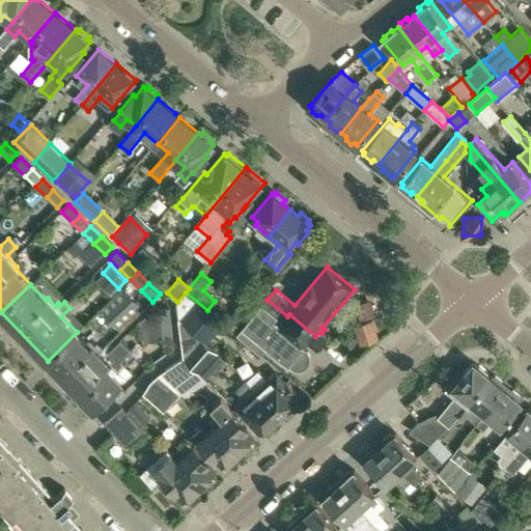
[(126,288),(101,311),(115,328),(140,305),(126,288)]
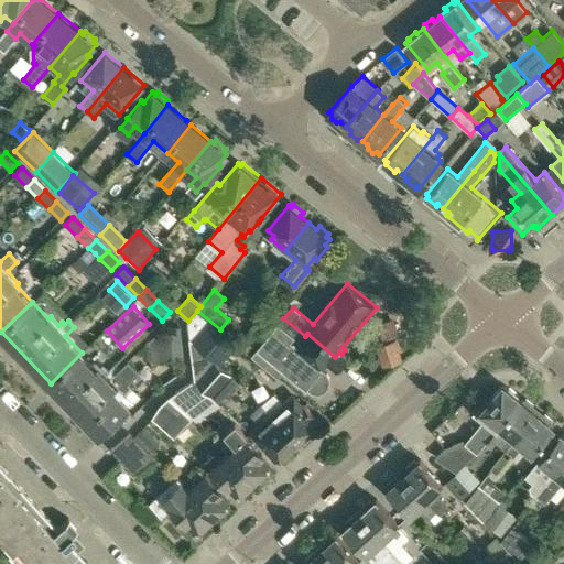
[(191,338),(204,350),(220,329),(197,311),(188,321),(191,338)]
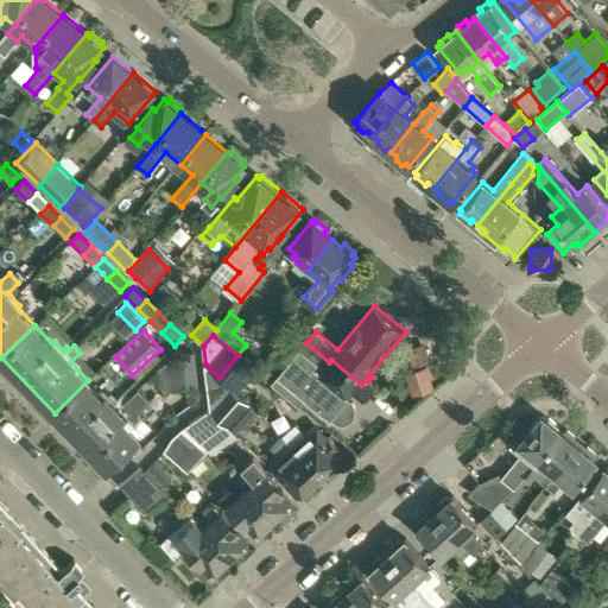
[(375,388),(368,381),(366,380),(361,385),(331,360),(329,362),(305,343),(272,382),(301,406),(305,399),(330,420),(331,418),(335,422),(339,423),(343,423),(350,422),(355,416),(356,409),(355,405),(349,399),(354,393),(365,401),(375,388)]
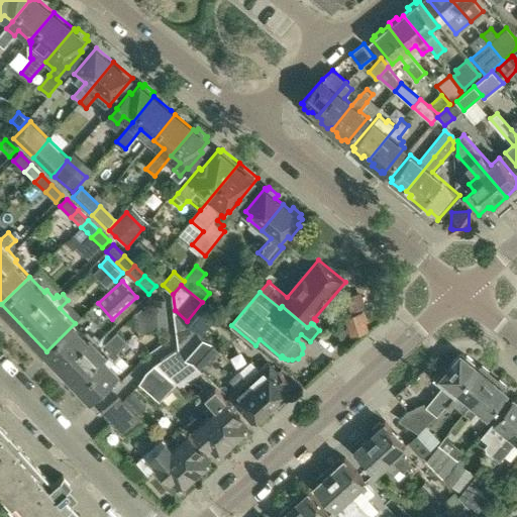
[(156,300),(156,303),(159,328),(159,330),(168,329),(165,299),(156,300)]
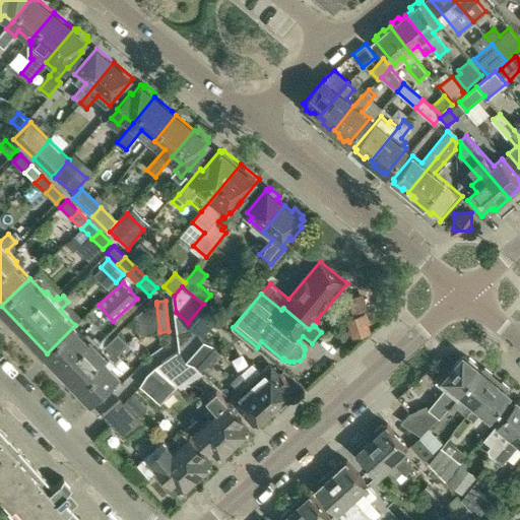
[(180,349),(195,365),(213,344),(188,323),(176,312),(180,349)]
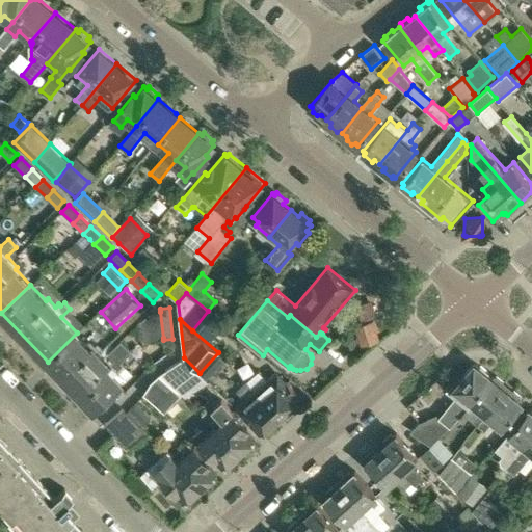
[(91,349),(77,333),(48,362),(94,409),(123,381),(112,370),(120,363),(117,361),(128,350),(117,340),(102,355),(94,347),(91,349)]
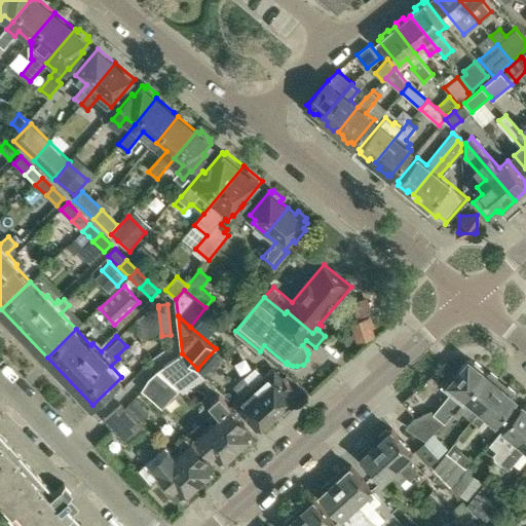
[(159,370),(180,388),(183,391),(205,377),(197,369),(182,353),(159,370)]
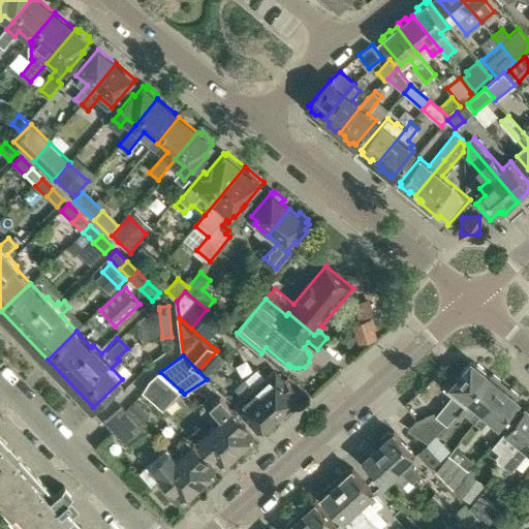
[(459,408),(467,398),(489,374),(475,363),(468,363),(458,376),(456,375),(444,389),(452,395),(435,413),(433,412),(416,419),(408,429),(428,442),(446,424),(459,408)]
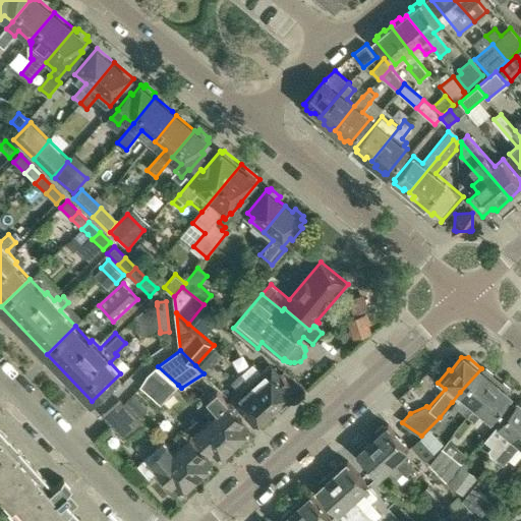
[(253,363),(249,367),(244,372),(252,382),(275,407),(283,401),(285,403),(293,396),(291,394),(293,392),(289,387),(292,384),(282,372),(279,375),(273,369),(268,373),(266,370),(263,373),(253,363)]
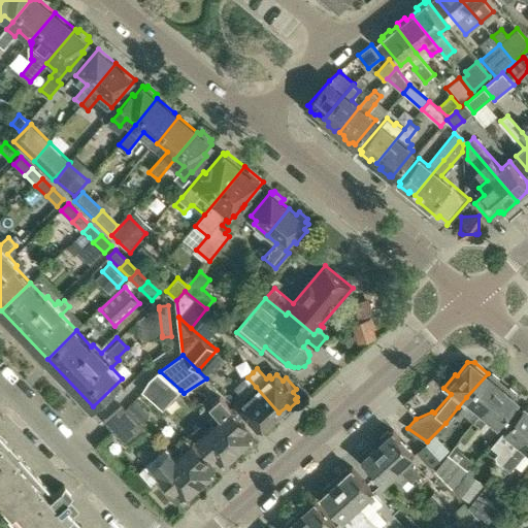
[(180,390),(160,371),(150,378),(141,390),(163,408),(180,390)]
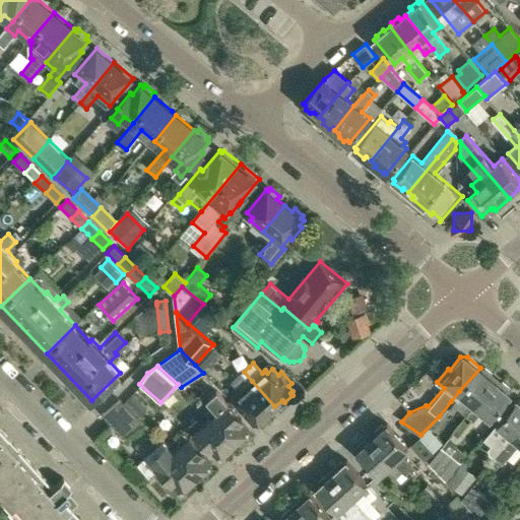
[(481,369),(480,368),(459,391),(451,401),(459,408),(465,414),(496,380),(490,376),(492,374),(484,368),(481,369)]
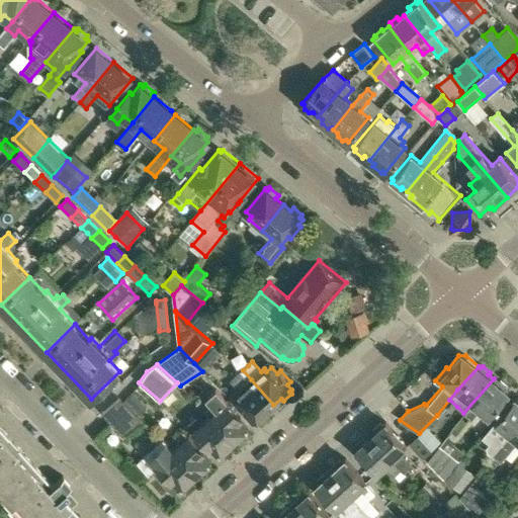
[(273,405),(251,379),(243,370),(232,379),(239,386),(232,394),(236,399),(256,421),(258,419),(260,422),(268,414),(266,412),(273,405)]
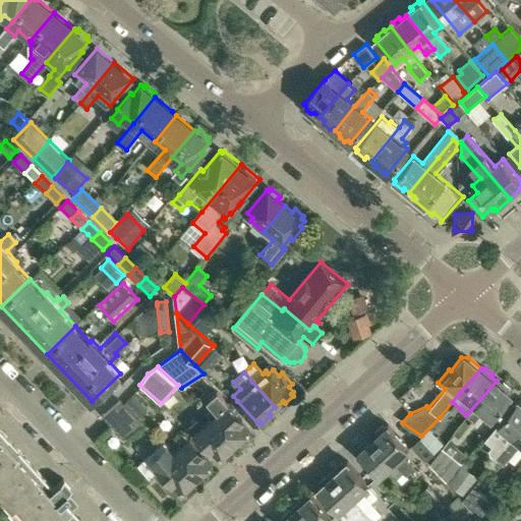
[(491,418),(512,394),(510,392),(510,389),(503,383),(501,385),(497,381),(466,415),(474,421),(482,411),(491,418)]
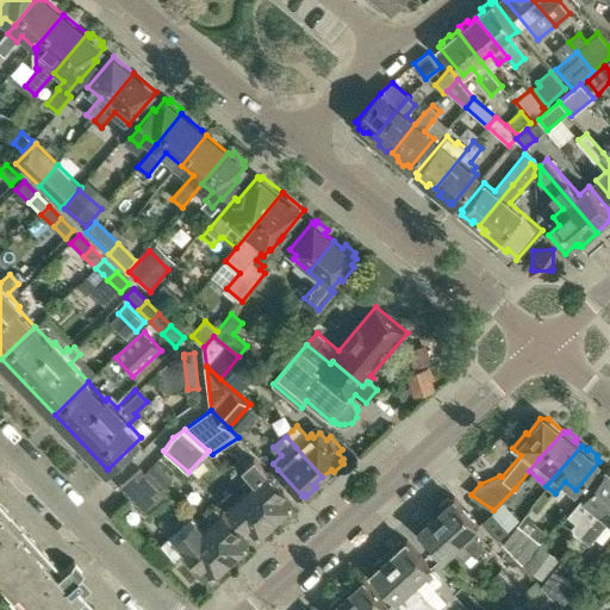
[(242,481),(249,490),(275,520),(293,504),(284,493),(286,491),(269,472),(268,473),(261,465),(254,456),(242,467),(250,474),(242,481)]
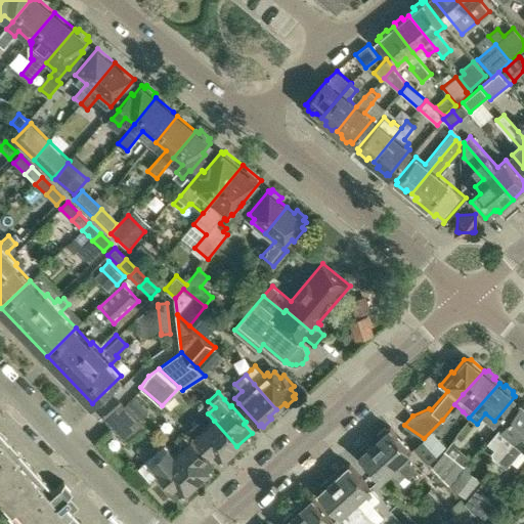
[(135,394),(127,403),(141,418),(150,408),(135,394)]
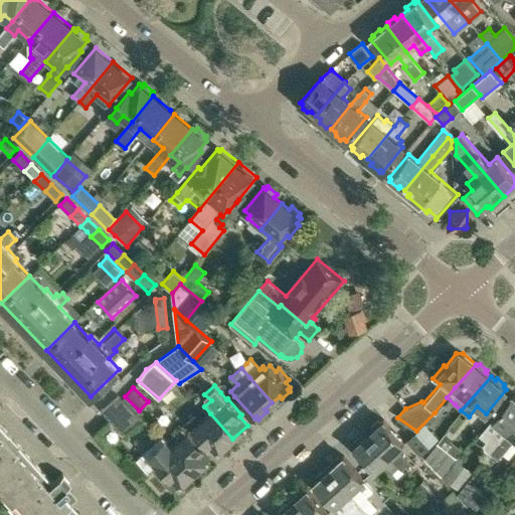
[(141,415),(120,393),(104,408),(125,431),(141,415)]
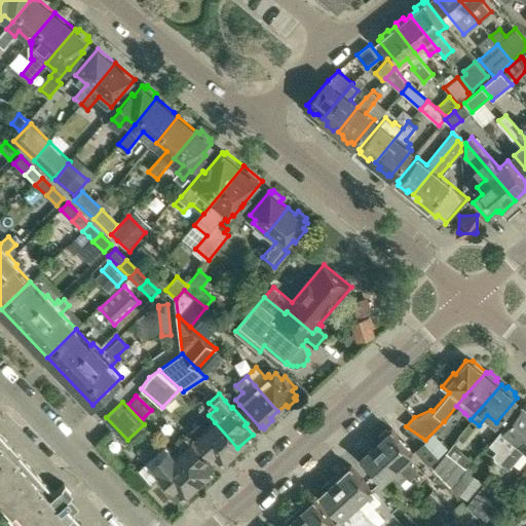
[(495,460),(499,464),(510,452),(525,431),(525,404),(525,405),(523,403),(518,409),(492,441),(500,447),(494,454),(495,460)]
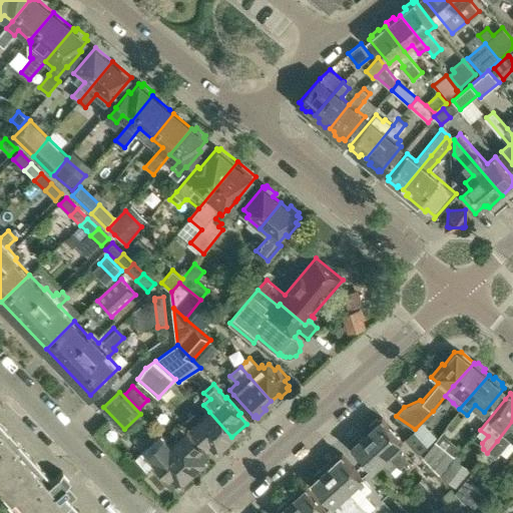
[(217,449),(231,437),(209,412),(201,419),(195,411),(188,418),(194,425),(193,426),(207,441),(209,440),(217,449)]
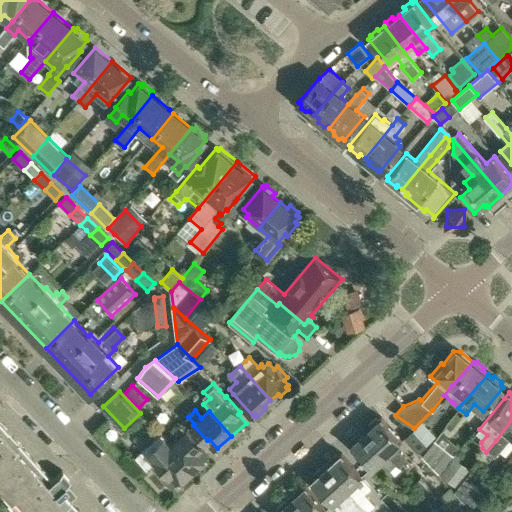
[(366,430),(397,463),(400,466),(407,460),(395,447),(403,440),(382,417),(380,419),(377,417),(369,424),(371,426),(366,430)]
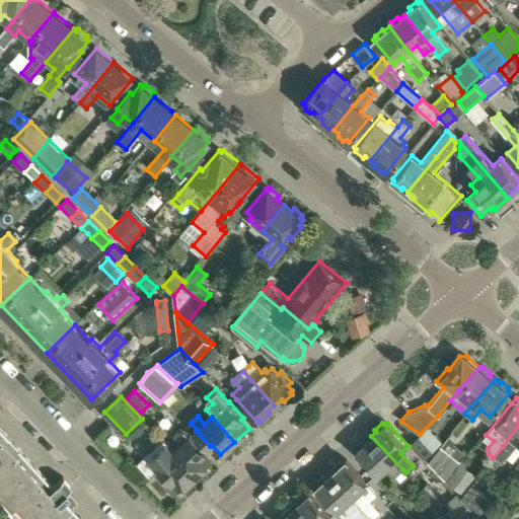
[(54,486),(0,426),(0,496),(20,518),(61,518),(73,508),(71,505),(74,502),(69,495),(70,494),(67,490),(72,485),(64,475),(54,486)]
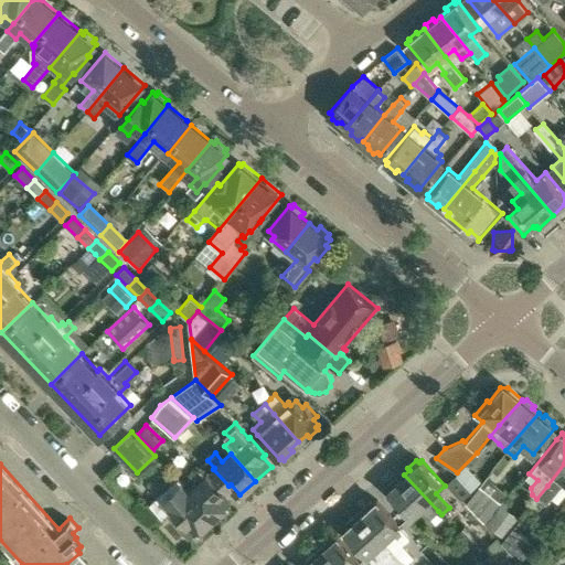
[(564,464),(547,486),(536,499),(544,504),(564,481),(564,464)]
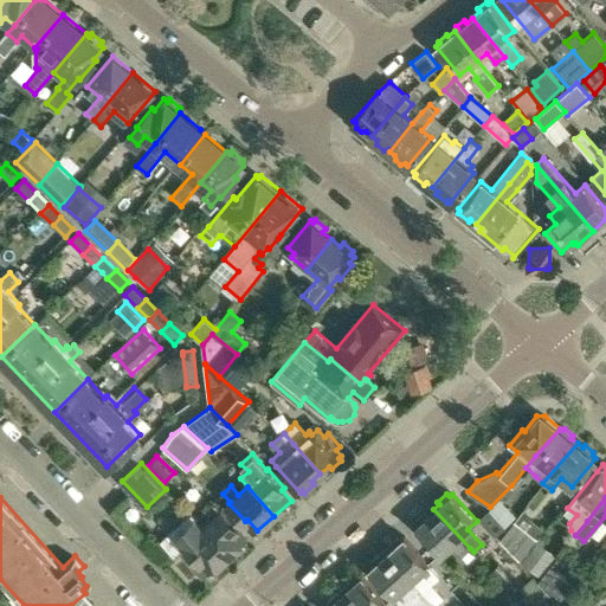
[(490,527),(498,537),(507,527),(505,526),(515,516),(500,498),(496,503),(491,508),(478,516),(490,527)]
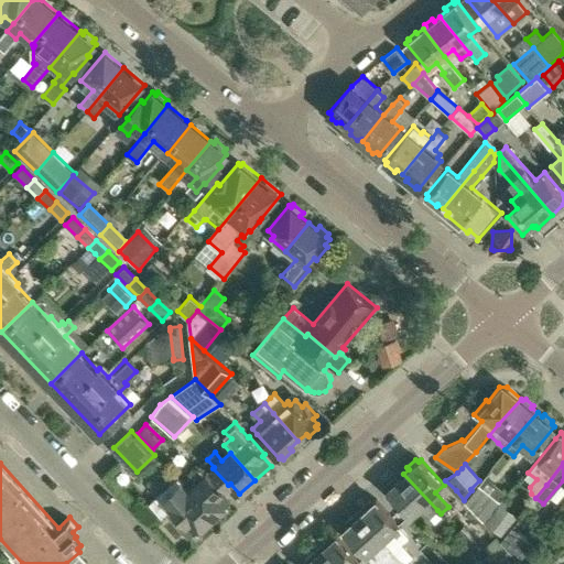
[(198,481),(190,489),(214,517),(229,502),(221,490),(206,474),(206,475),(198,466),(191,473),(198,481)]
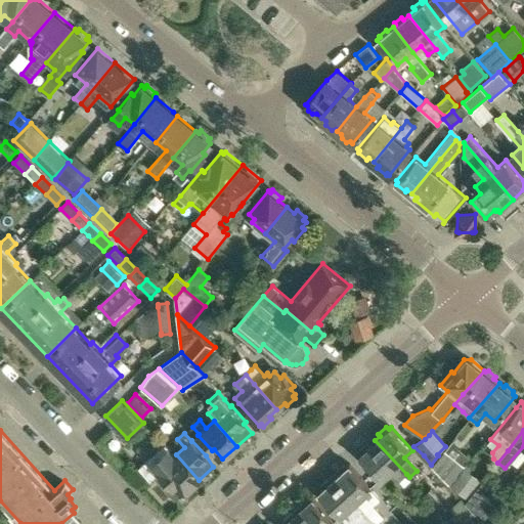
[(439,456),(438,455),(431,465),(448,483),(461,471),(470,457),(456,447),(462,441),(455,437),(439,456)]
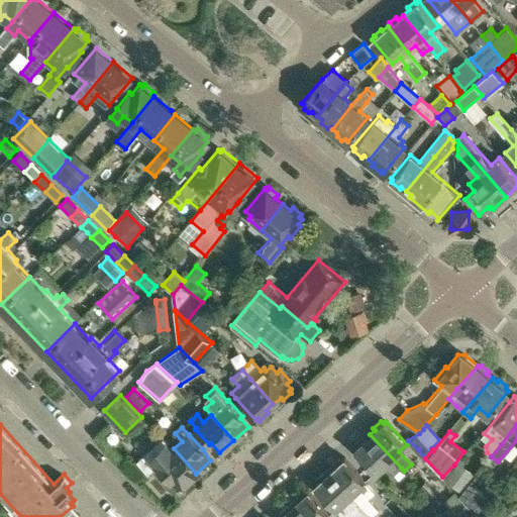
[(401,468),(370,434),(366,439),(364,436),(356,443),(357,446),(355,448),(377,472),(386,463),(395,474),(401,468)]
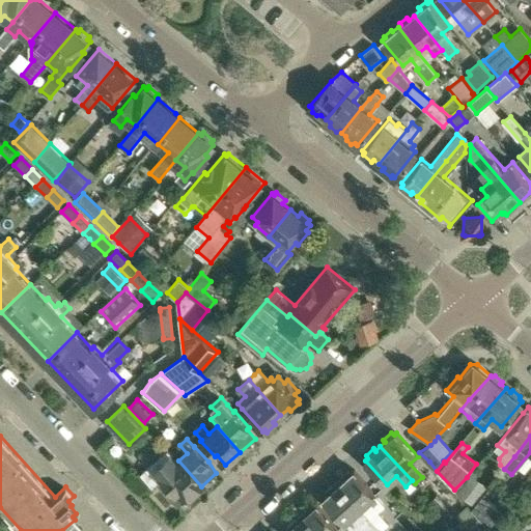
[(198,488),(201,486),(178,460),(167,448),(160,455),(163,458),(151,468),(180,502),(185,498),(186,499),(189,497),(192,500),(201,492),(198,488)]
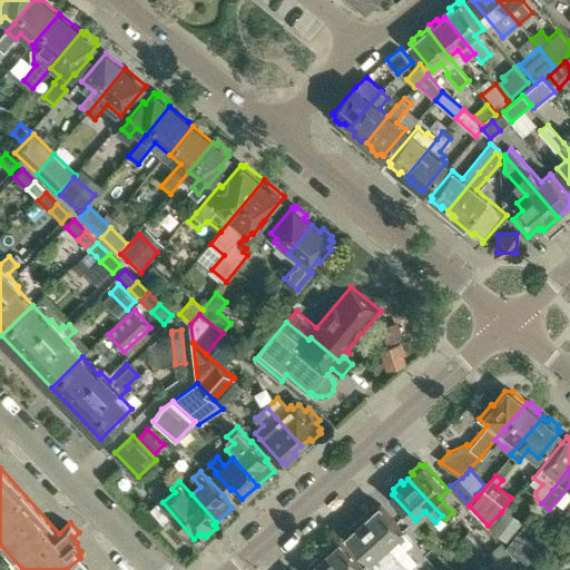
[(402,531),(403,530),(380,504),(377,507),(374,505),(366,512),(369,514),(364,519),(409,568),(416,561),(405,549),(412,542),(402,531)]
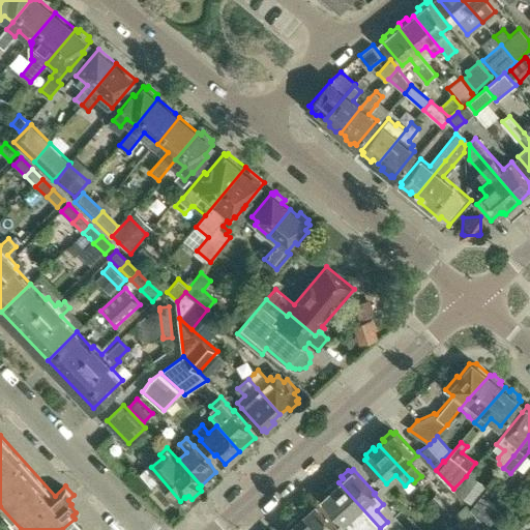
[(482,489),(466,476),(453,489),(471,503),(482,489)]
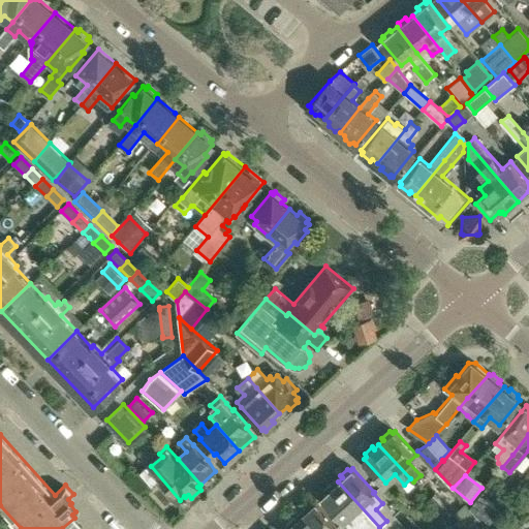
[(344,520),(349,516),(361,528),(379,528),(380,528),(379,527),(338,481),(333,487),(331,484),(323,491),(324,494),(322,496),(344,520)]
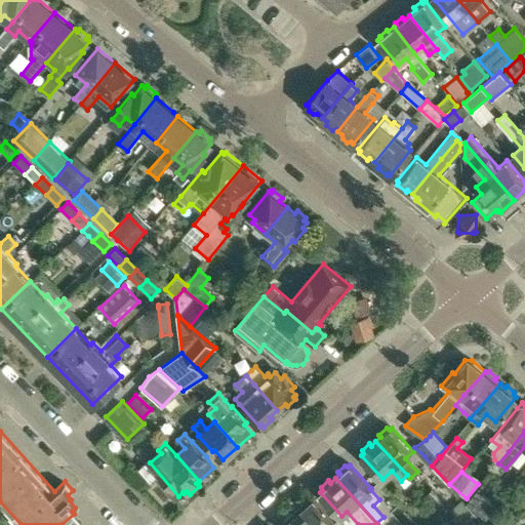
[(466,503),(468,506),(483,522),(499,499),(496,497),(491,503),(476,491),(466,503)]
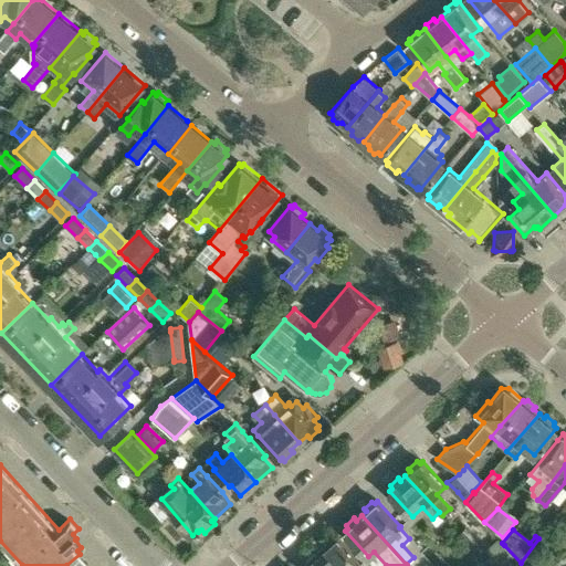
[(326,546),(322,551),(335,565),(364,565),(338,536),(336,538),(333,537),(325,544),(326,546)]
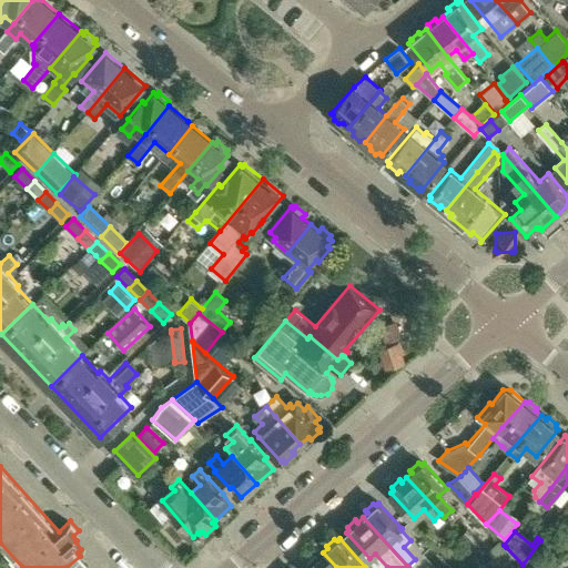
[(493,567),(517,567),(523,565),(506,547),(497,555),(490,559),(487,561),(493,567)]
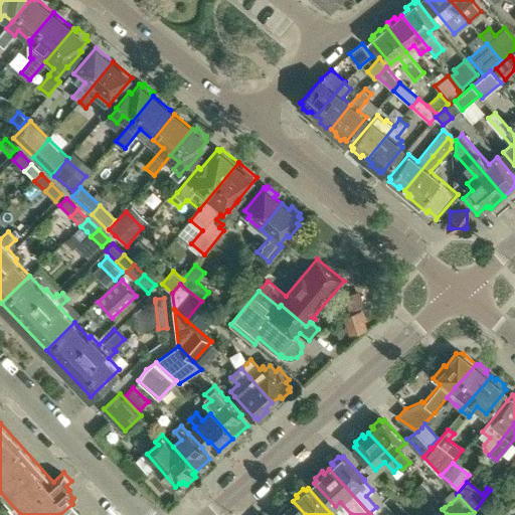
[(305,514),(293,501),(288,505),(287,503),(279,510),(280,513),(278,514),(305,514)]
